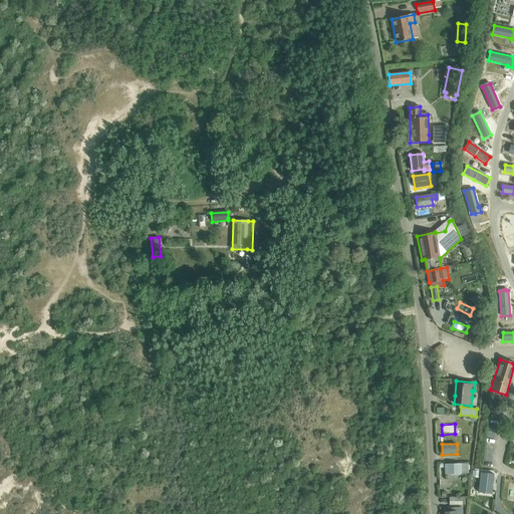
[(467,463),(445,464),(446,474),(468,474),(467,463)]
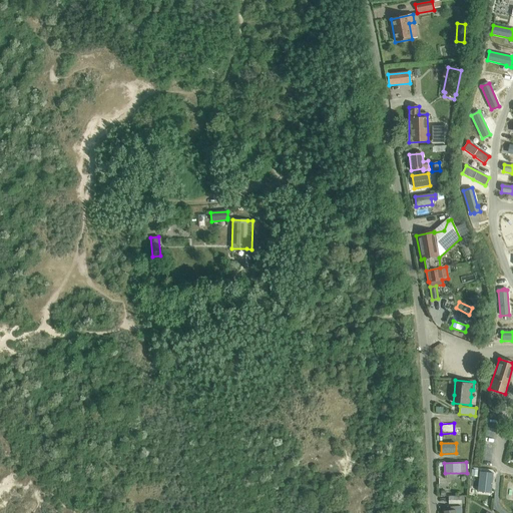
[(482,473),(480,489),(492,491),(493,477),(486,476),(487,474),(482,473)]
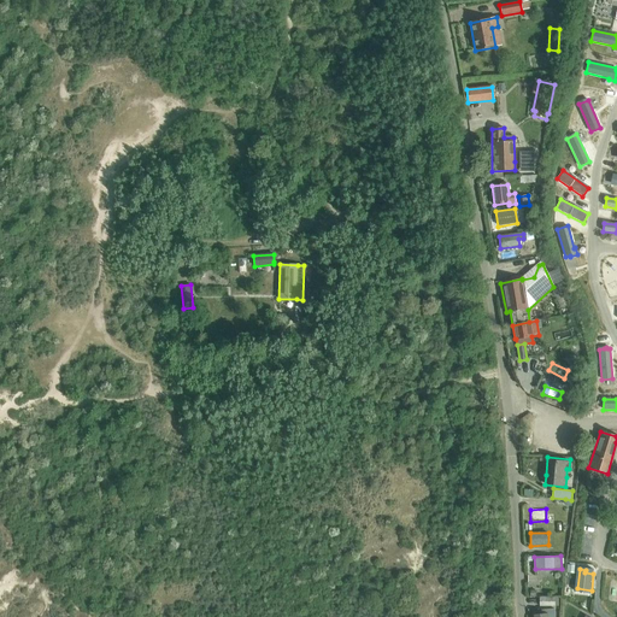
[(554,595),(539,597),(539,606),(554,606),(554,595)]
